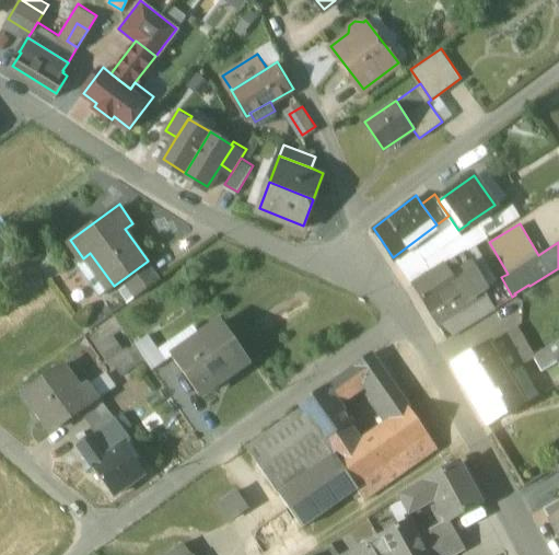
[(416,246),(395,262),(409,284),(411,282),(433,268),(416,246)]
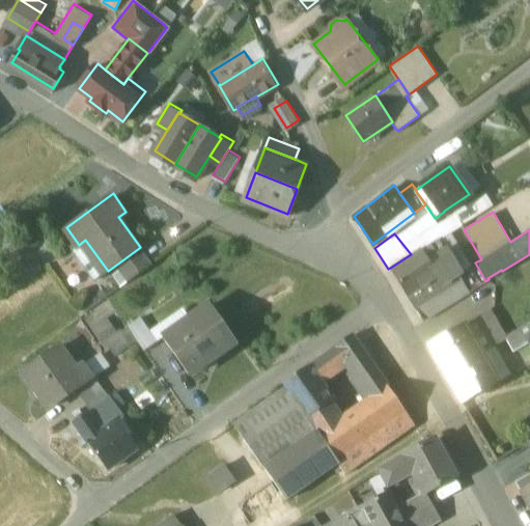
[(411,254),(390,268),(422,320),(470,291),(458,273),(461,272),(440,237),(411,254)]
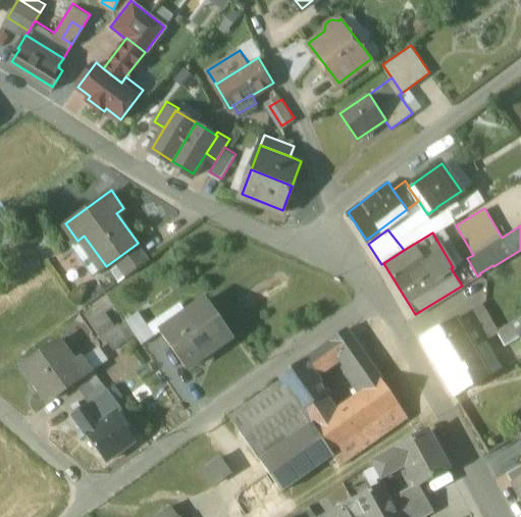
[(137,244),(117,258),(127,273),(147,259),(137,244)]
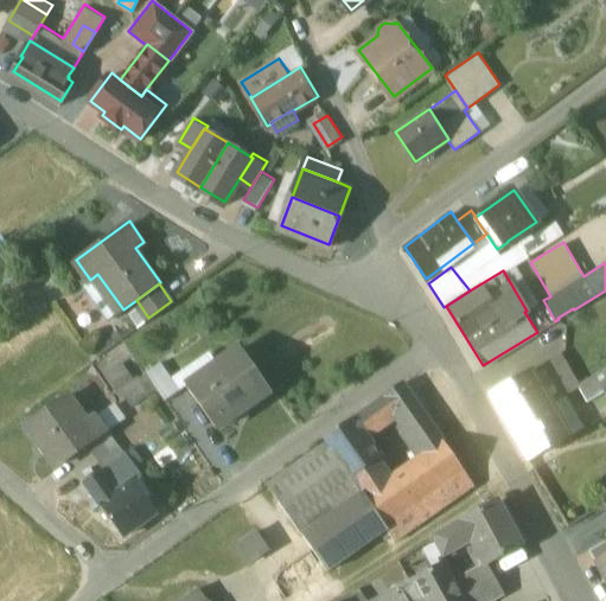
[(242,344),(187,383),(218,426),(238,411),(235,406),(268,382),(242,344)]
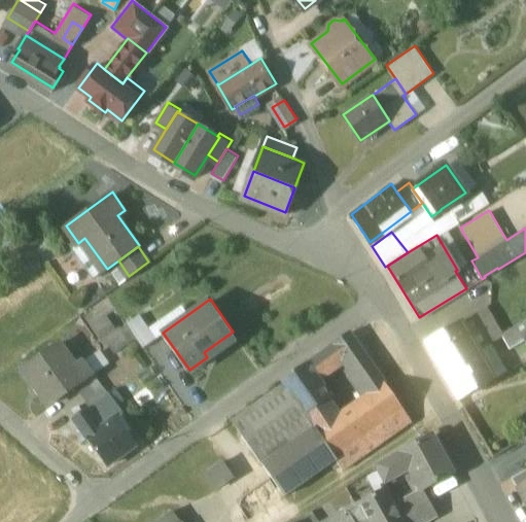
[(462,320),(478,346),(502,331),(487,305),(462,320)]
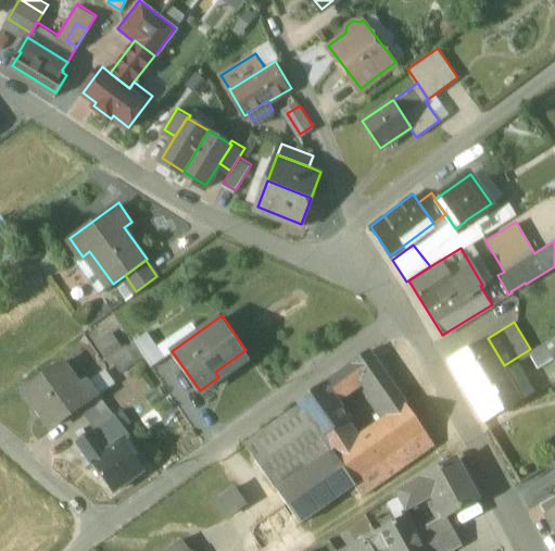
[(149,329),(134,340),(152,365),(167,355),(149,329)]
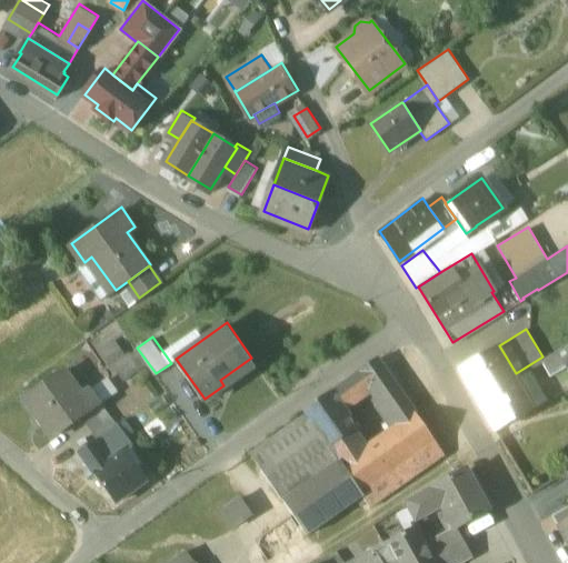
[(567,361),(567,343),(546,357),(554,369),(567,361)]
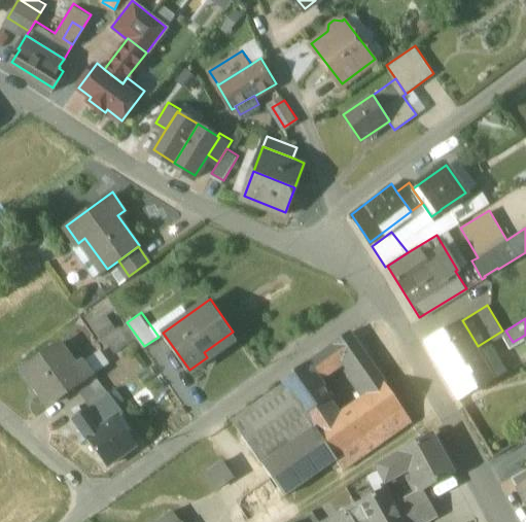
[(462,320),(427,340),(443,368),(478,346),(462,320)]
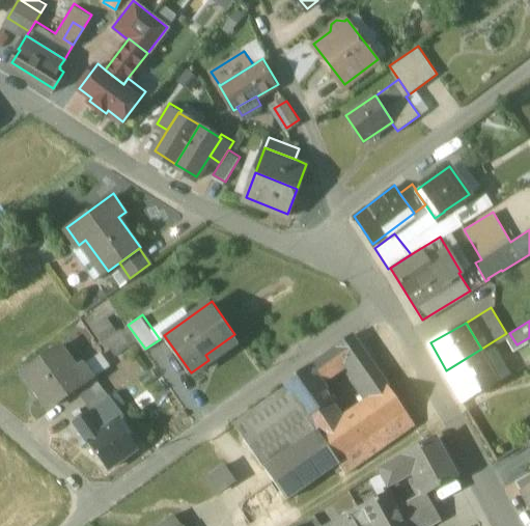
[(352,333),(336,343),(347,359),(358,374),(372,363),(352,333)]
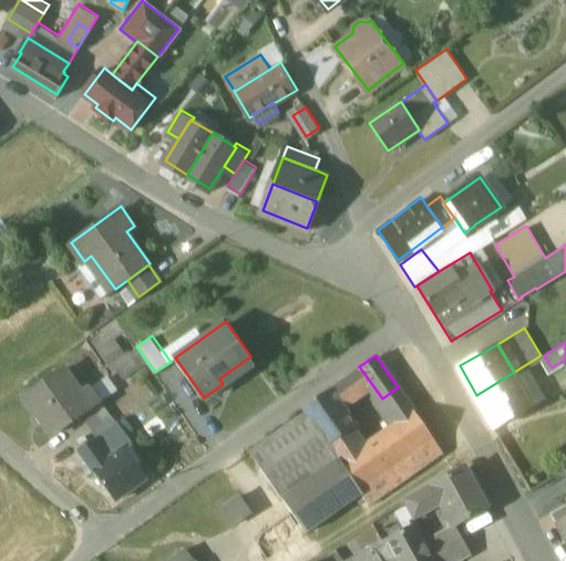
[(84,391),(65,365),(26,395),(39,414),(40,413),(54,432),(82,413),(98,401),(98,400),(89,387),(84,391)]
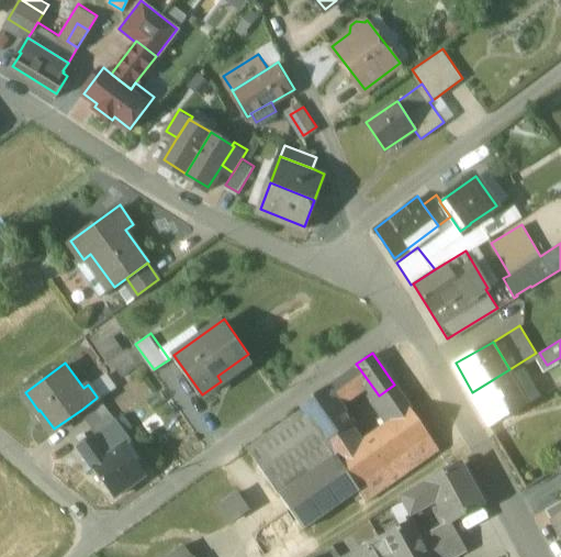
[(368,380),(356,364),(343,374),(355,390),(368,380)]
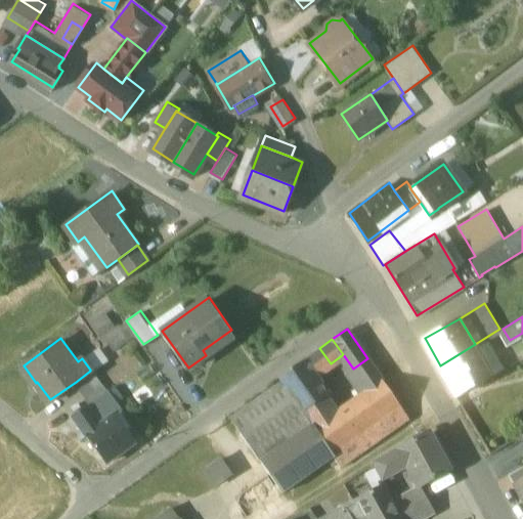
[(475,344),(440,365),(458,394),(492,374),(475,344)]
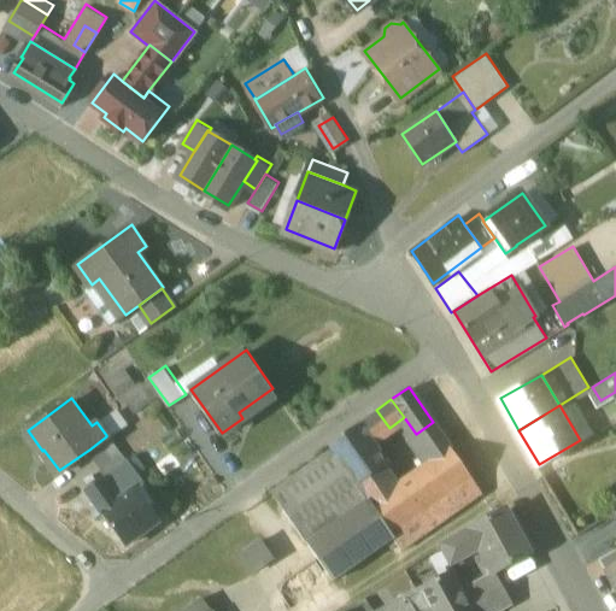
[(376,410),(358,422),(370,441),(389,428),(376,410)]
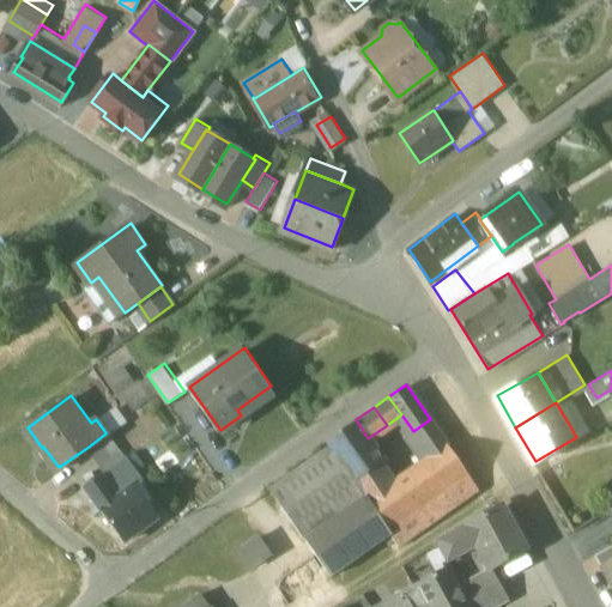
[(368,438),(356,419),(327,439),(331,445),(356,480),(383,460),(368,438)]
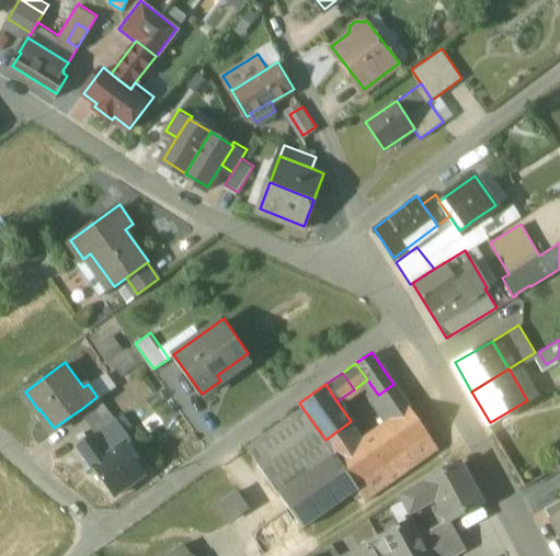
[(409,406),(393,384),(378,395),(372,399),(387,421),(409,406)]
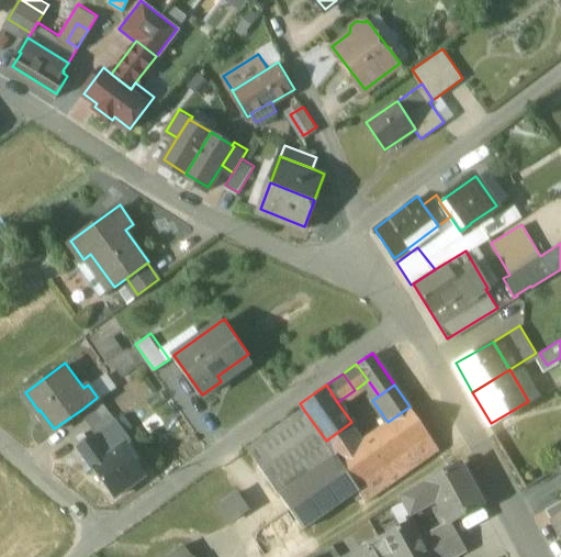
[(97,398),(81,410),(97,431),(116,416),(100,394),(97,397),(97,398)]
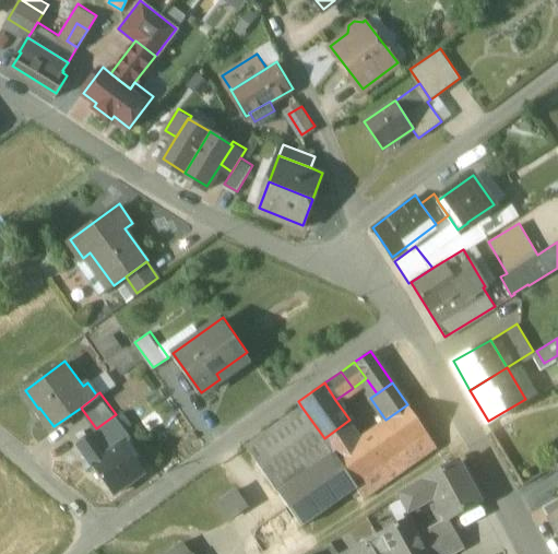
[(361,436),(335,455),(354,482),(380,463),(427,431),(407,404),(386,420),(361,436)]
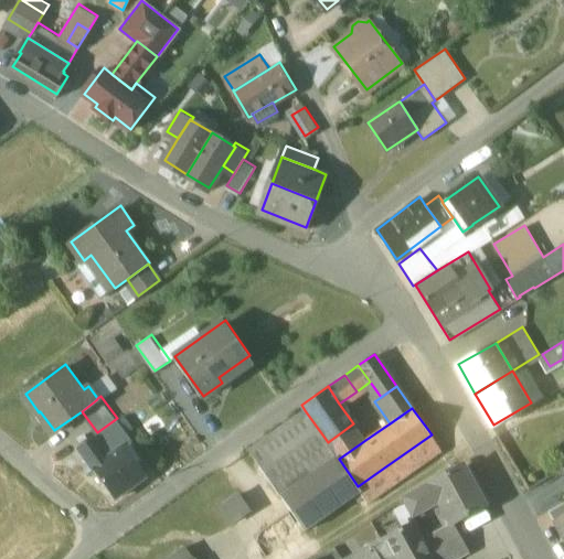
[(328,442),(305,410),(249,449),(282,494),(337,455),(328,442)]
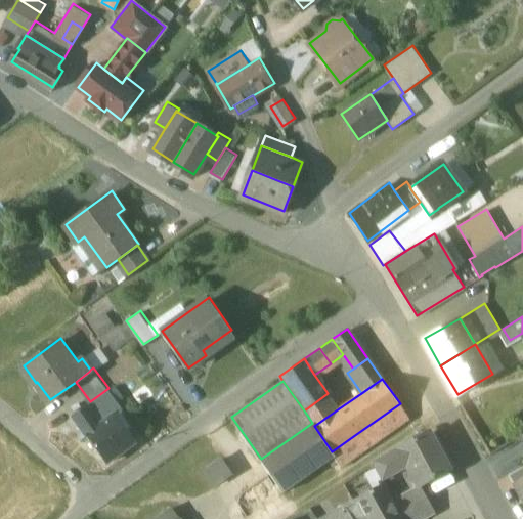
[(124,407),(110,387),(109,388),(90,401),(74,414),(107,461),(137,439),(118,413),(124,407)]
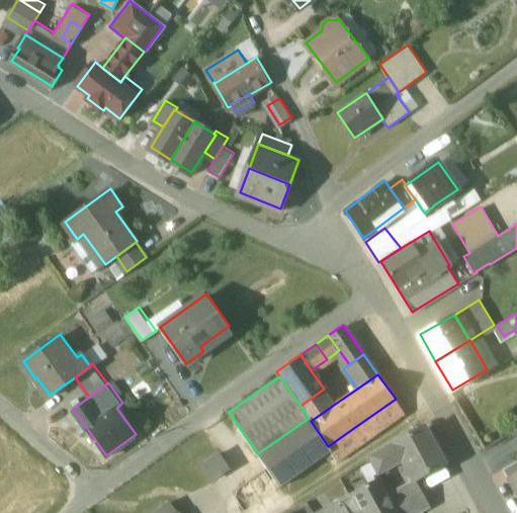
[(324,389),(300,406),(309,418),(311,421),(335,404),(324,389)]
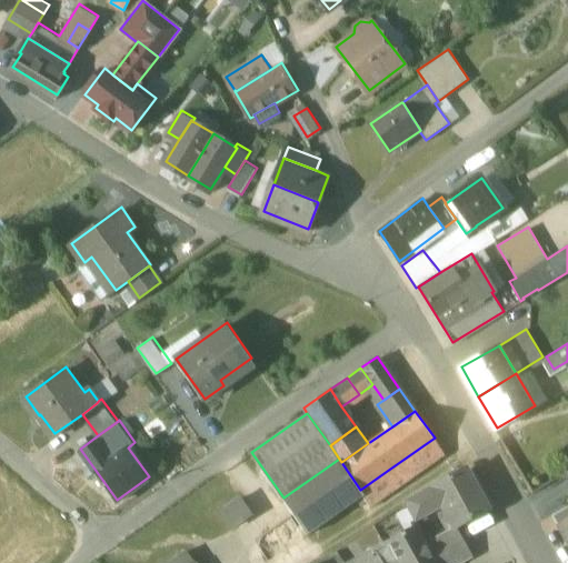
[(435,438),(387,471),(397,486),(445,453),(435,438)]
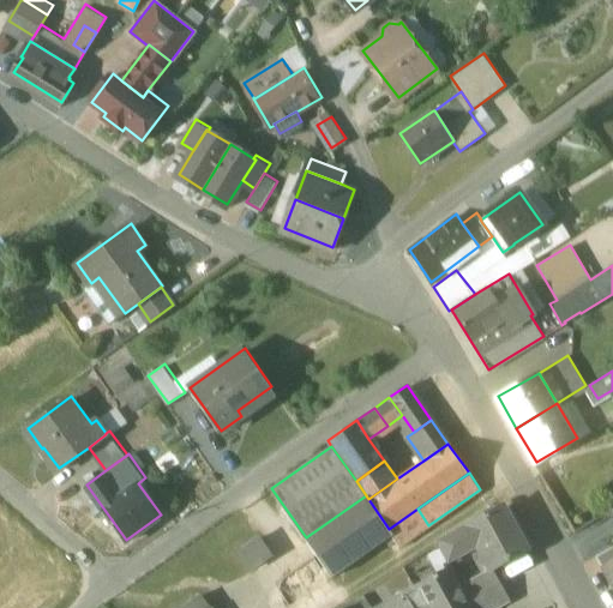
[(366,495),(306,537),(332,576),(392,534),(368,499),(366,495)]
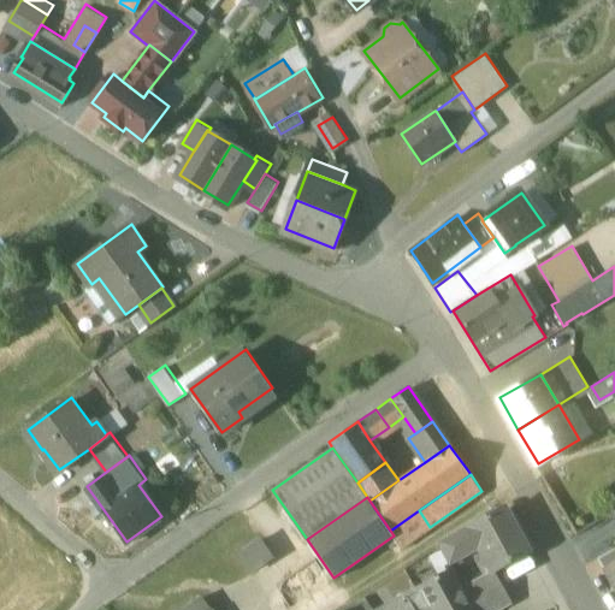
[(507,505),(441,540),(451,560),(473,549),(480,563),(488,560),(492,569),(531,549),(507,505)]
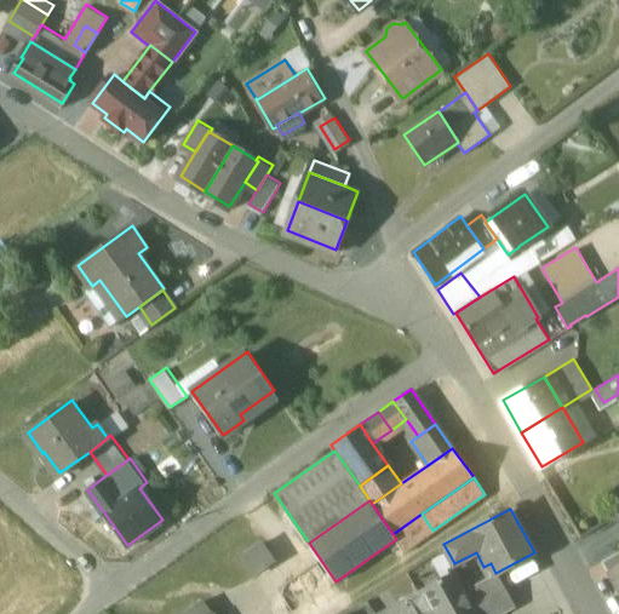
[(422,514),(393,534),(396,539),(405,550),(433,531),(422,514)]
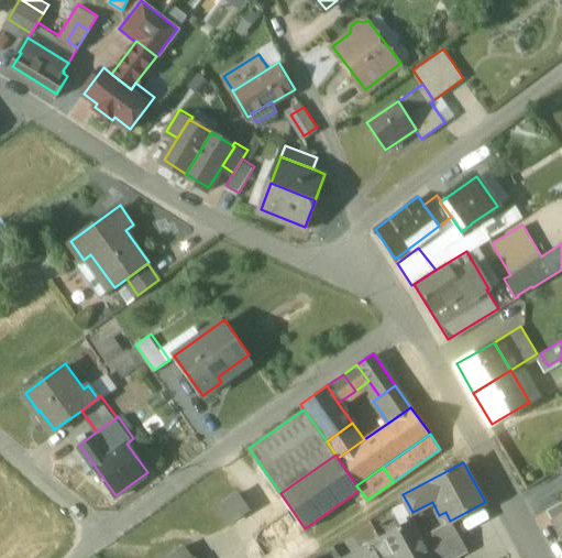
[(218,500),(230,517),(250,504),(238,487),(218,500)]
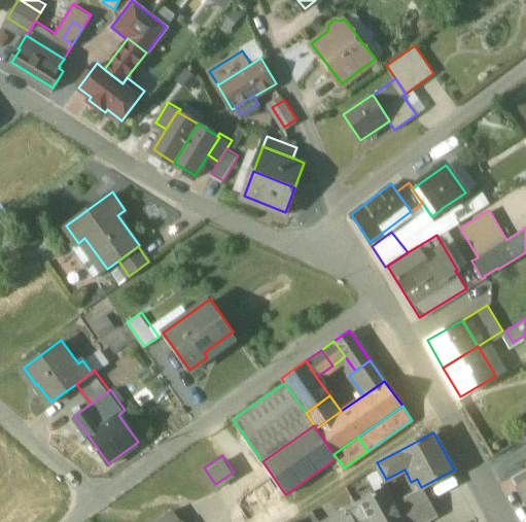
[(525,465),(512,474),(518,485),(525,480),(525,465)]
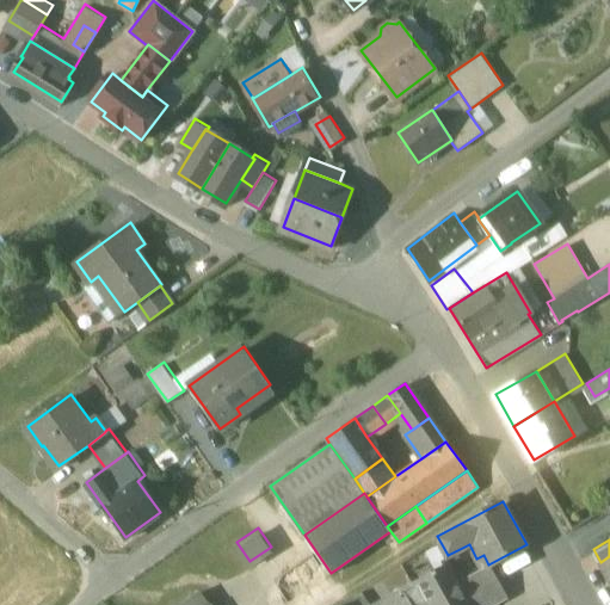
[(470,604),(466,596),(448,562),(417,579),(430,604),(470,604)]
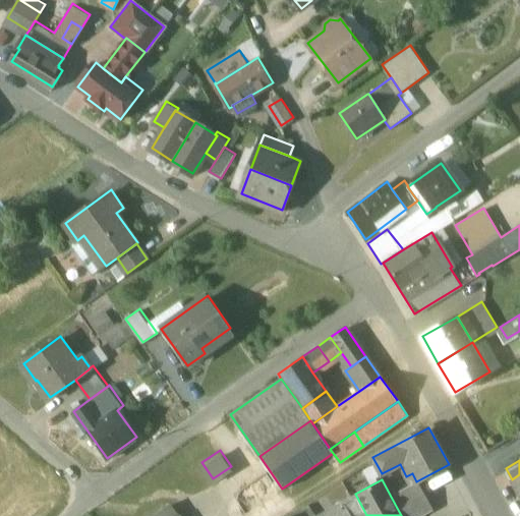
[(423,493),(397,508),(401,515),(418,515),(432,508),(423,493)]
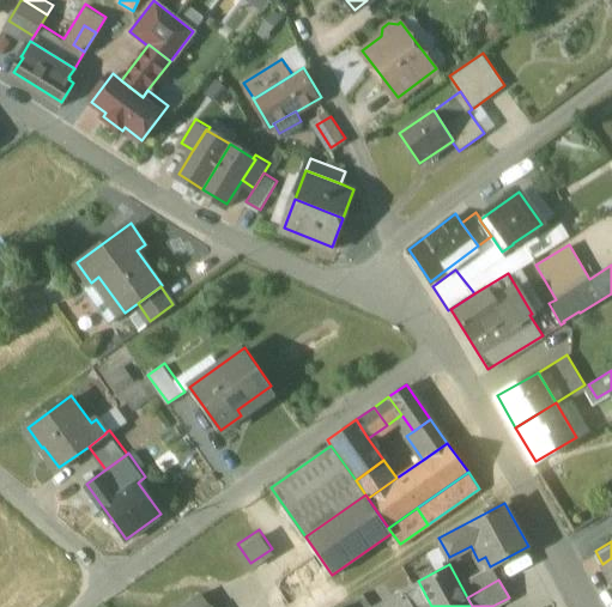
[(431,606),(418,581),(371,606),(431,606)]
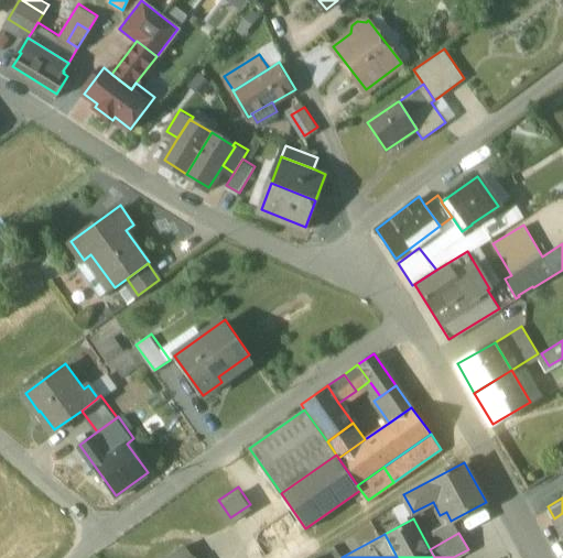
[(190,557),(195,555),(187,543),(163,557),(190,557)]
